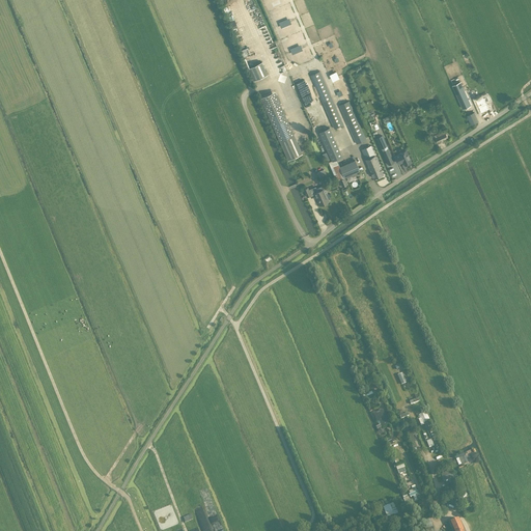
[(268,74),(261,61),(248,67),(253,80),(268,74)]
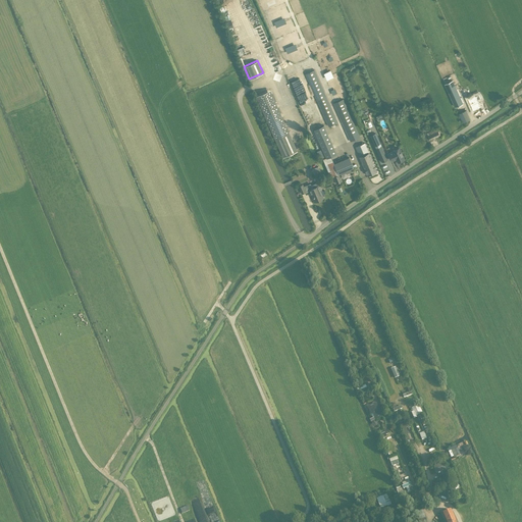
[(305,73),(317,100),(328,126),(337,122),(314,69),(305,73)]
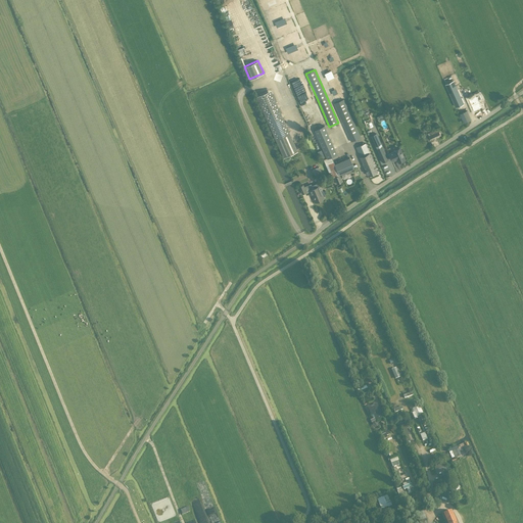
[(454,81),(445,85),(458,108),(466,104),(454,81)]
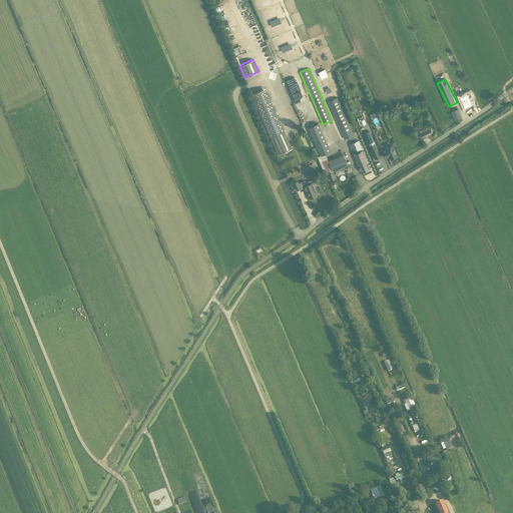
[(251,94),(270,135),(279,154),(292,148),(266,88),(251,94)]
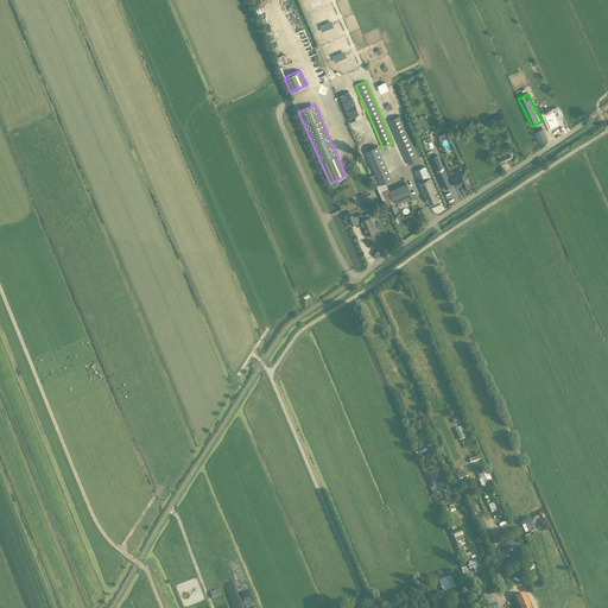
[(558,109),(545,115),(551,128),(559,125),(556,116),(561,114),(558,109)]
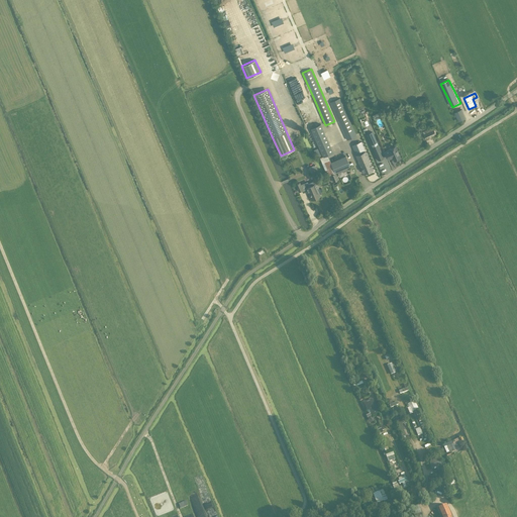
[(330,102),(347,139),(356,135),(340,98),(330,102)]
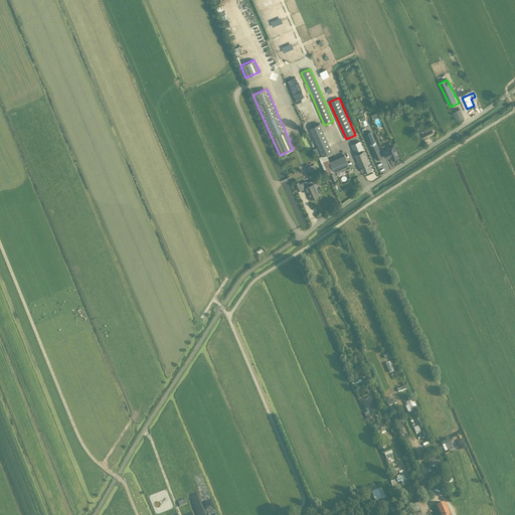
[(460,110),(454,112),(457,120),(464,117),(460,110)]
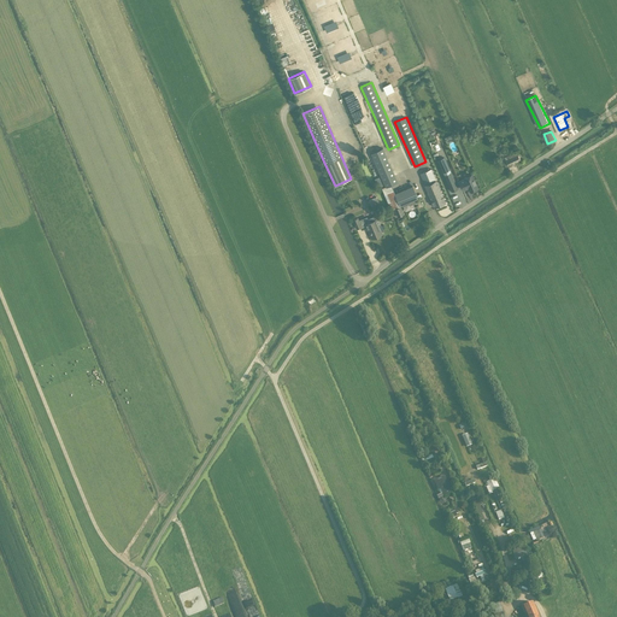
[(371,153),(386,186),(398,181),(382,148),(371,153)]
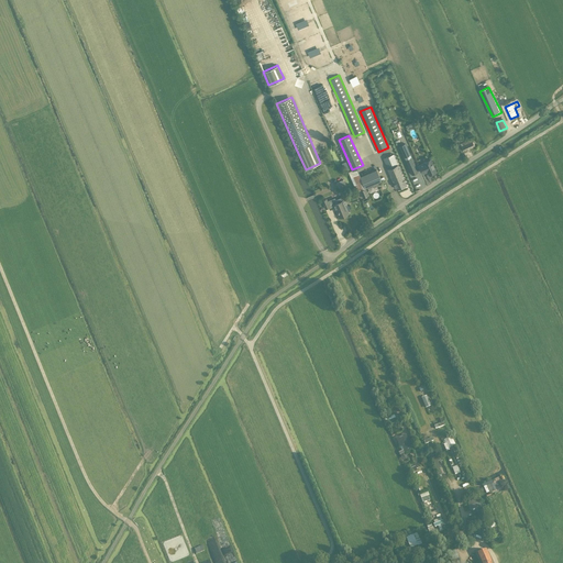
[(467,151),(466,150),(475,146),(472,139),(461,143),(464,151),(465,152),(467,151)]
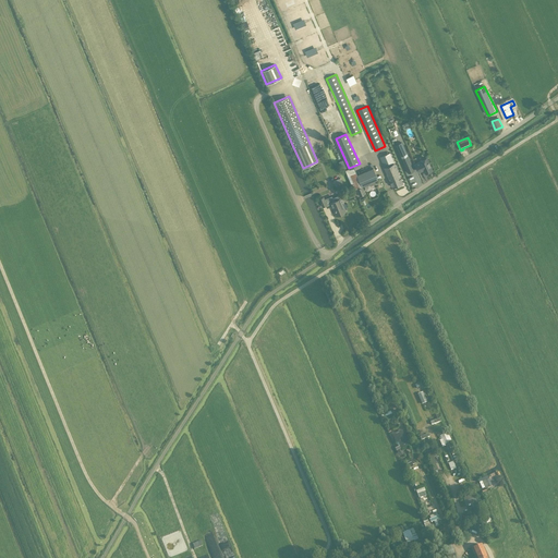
[(402,143),(396,145),(401,156),(408,154),(402,143)]
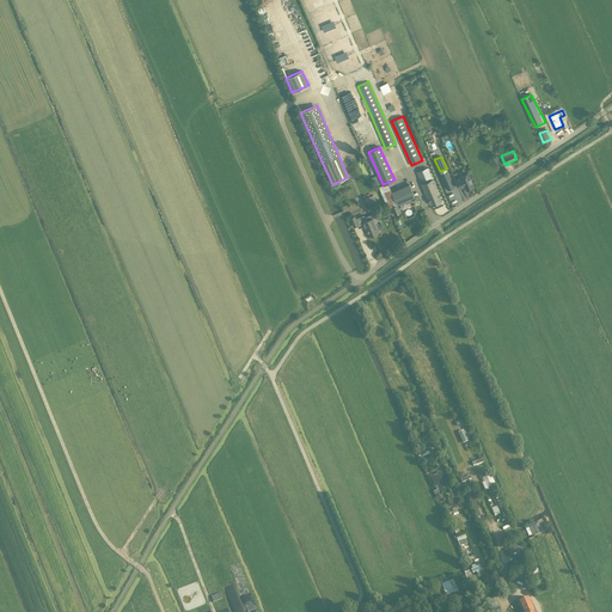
[(428,167),(416,172),(430,206),(441,201),(428,167)]
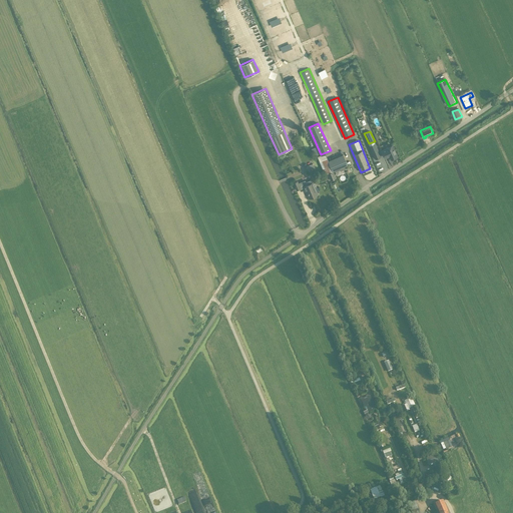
[(370,145),(376,158),(381,156),(375,143),(370,145)]
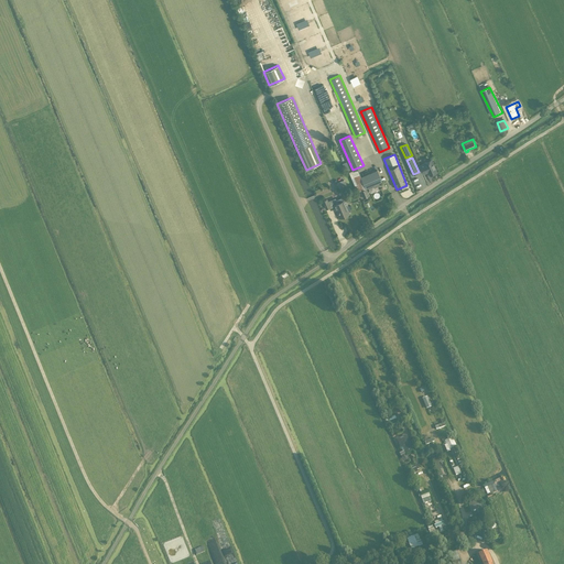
[(430,174),(436,172),(431,160),(424,162),(425,163),(420,165),(422,173),(427,171),(430,174)]
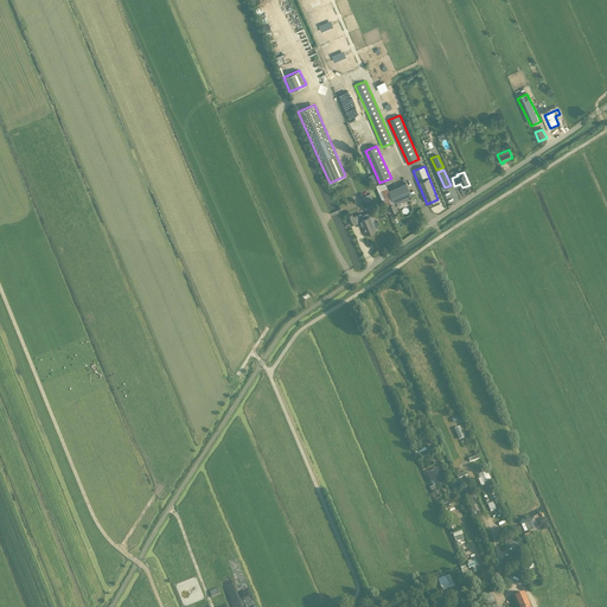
[(379,183),(376,185),(385,206),(394,203),(411,195),(406,183),(389,190),(384,181),(379,183)]
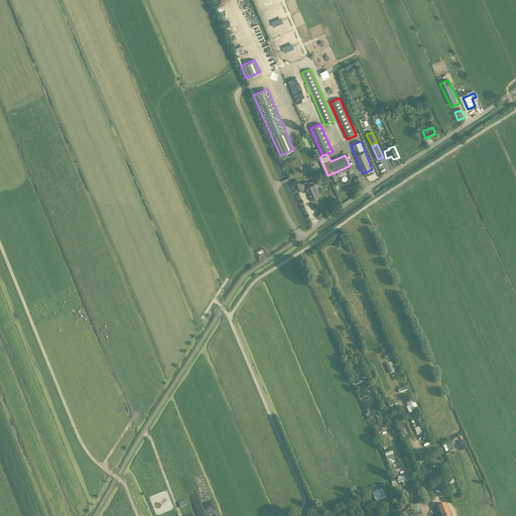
[(338,179),(335,172),(330,174),(333,181),(338,179)]
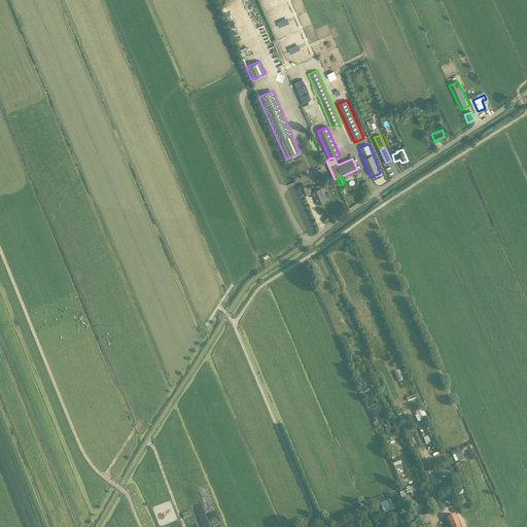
[(307,188),(306,186),(302,187),(305,195),(309,194),(313,192),(314,196),(315,196),(318,203),(326,200),(323,192),(324,191),(321,184),(314,187),(314,186),(307,188)]
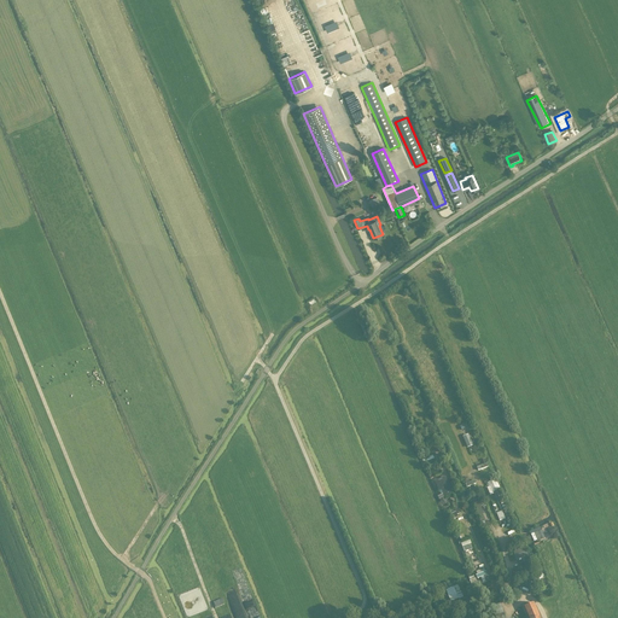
[(526,617),(538,617),(534,605),(523,610),(526,617)]
